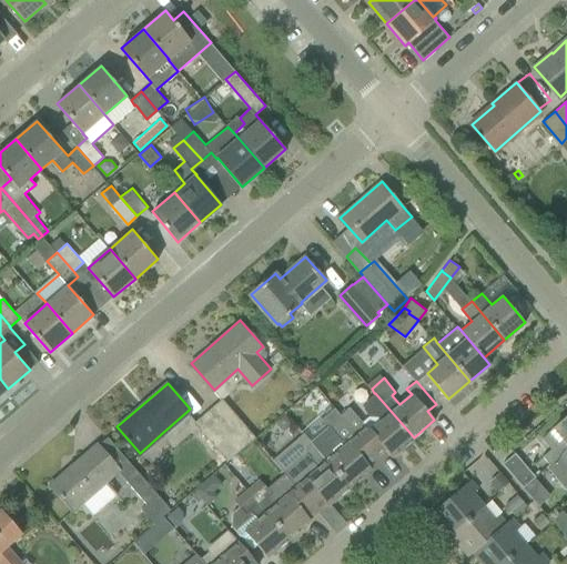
[(340,414),(376,456),(386,449),(392,456),(414,437),(375,393),(374,393),(365,401),(364,409),(370,415),(380,415),(382,419),(370,429),(350,405),(341,413),(340,414)]
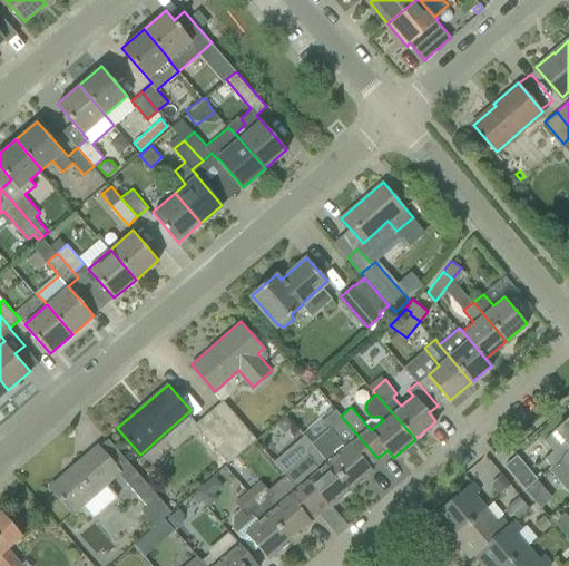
[(222,399),(209,411),(243,449),(257,437),(225,400),(223,398),(222,399)]
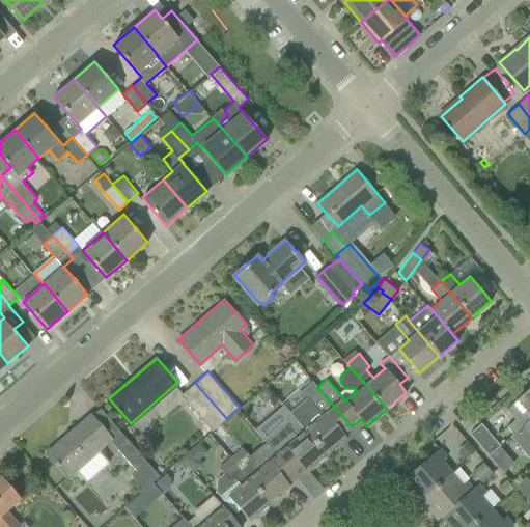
[(308,397),(291,412),(327,454),(346,438),(343,434),(352,426),(317,387),(318,386),(313,380),(302,390),(308,397)]
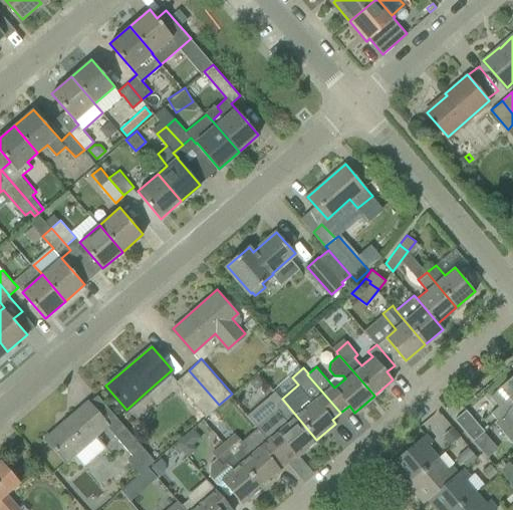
[(206,416),(219,405),(189,370),(177,379),(176,380),(182,388),(206,416)]
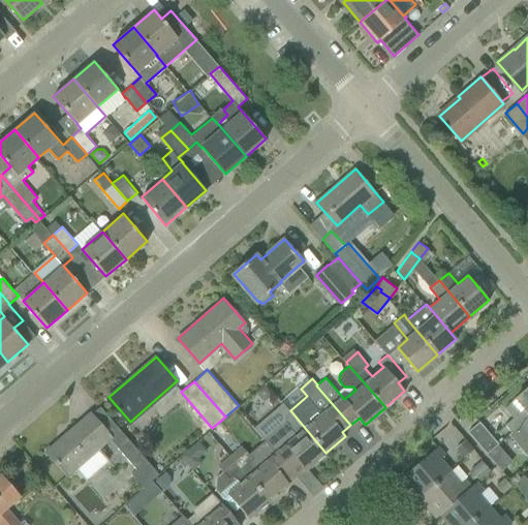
[(265,400),(273,393),(265,383),(256,392),(265,400)]
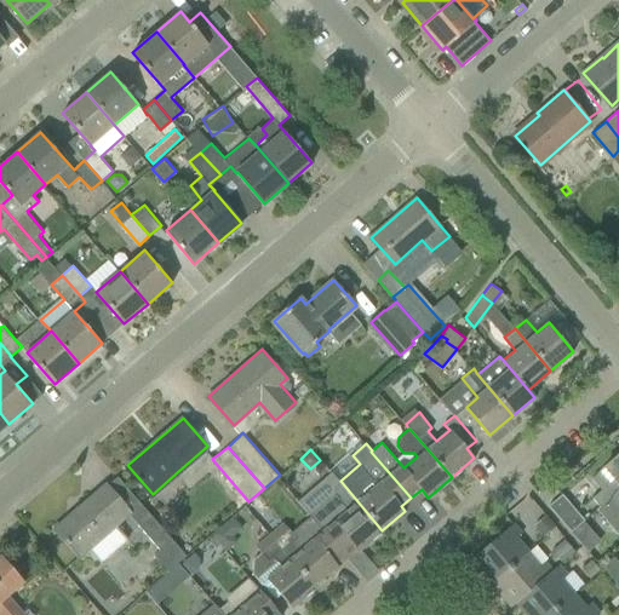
[(592,496),(600,505),(618,488),(618,453),(605,466),(592,476),(602,488),(592,496)]
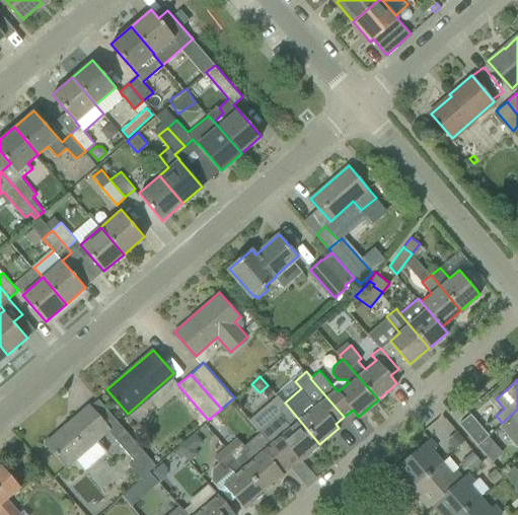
[(300,460),(319,444),(285,402),(280,407),(280,413),(281,415),(261,431),(271,443),(288,463),(296,456),(300,460)]
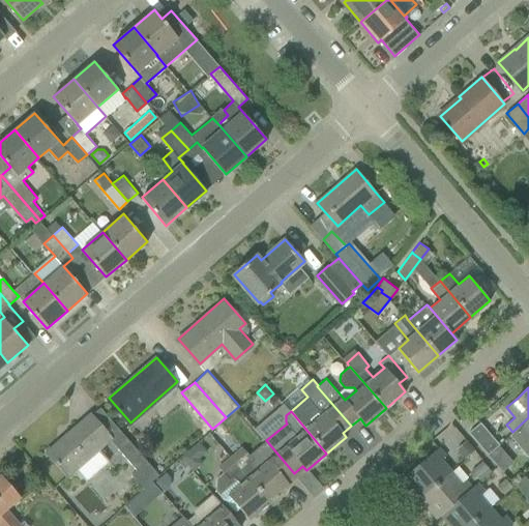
[(111,437),(91,413),(48,451),(67,475),(111,437)]
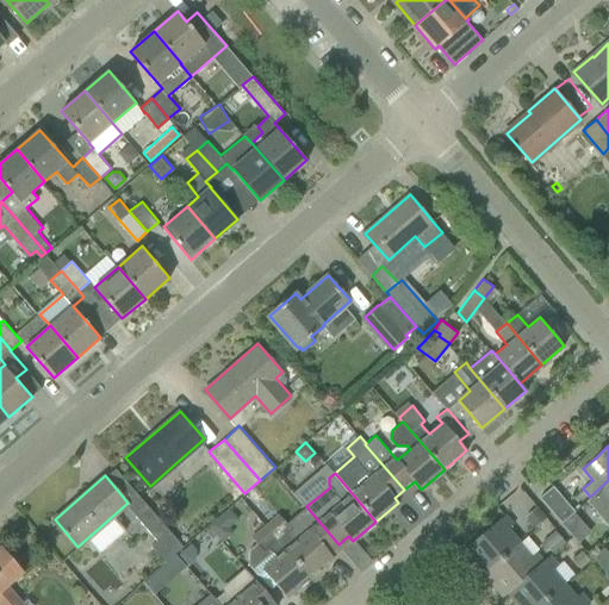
[(608,480),(590,497),(588,500),(608,525),(608,480)]
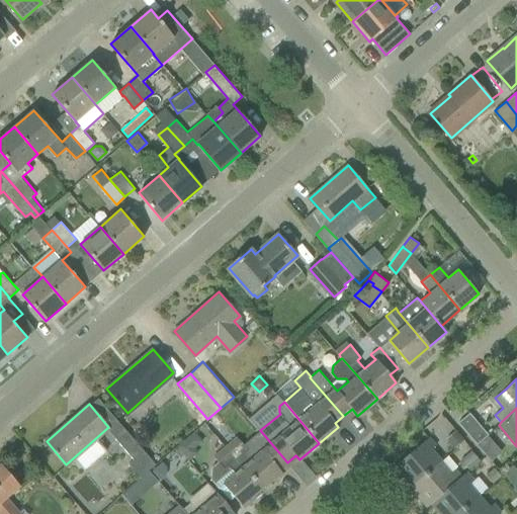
[(459,421),(477,442),(488,434),(469,412),(459,421)]
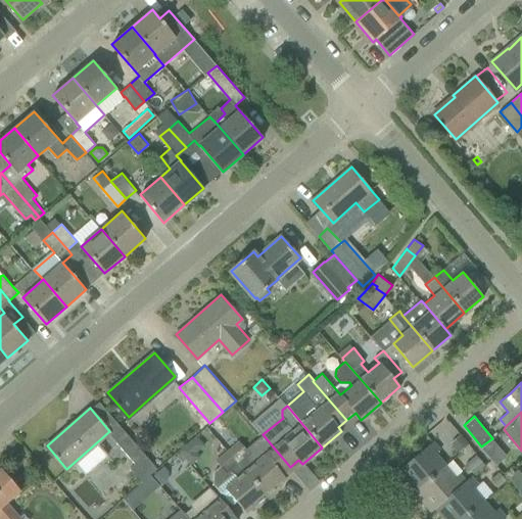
[(157,468),(127,433),(116,441),(146,477),(157,468)]
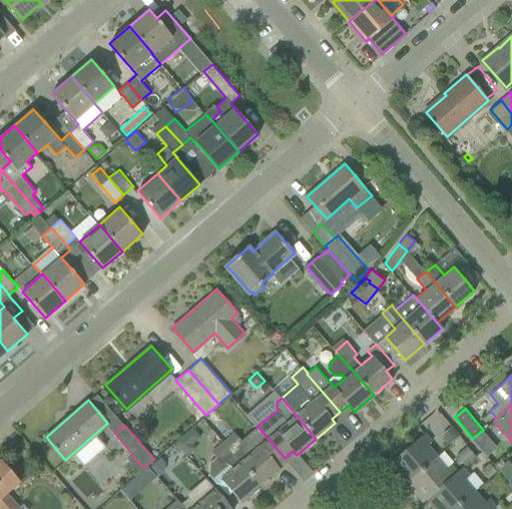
[(450,443),(460,435),(452,425),(442,433),(450,443)]
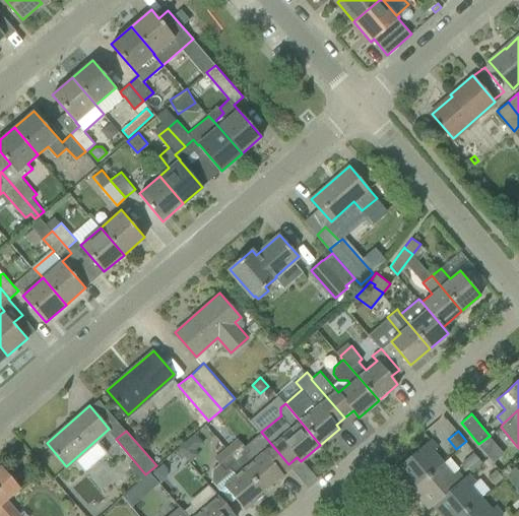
[(283,475),(280,471),(288,464),(271,444),(252,461),(245,453),(249,450),(238,437),(226,446),(265,492),(283,475)]
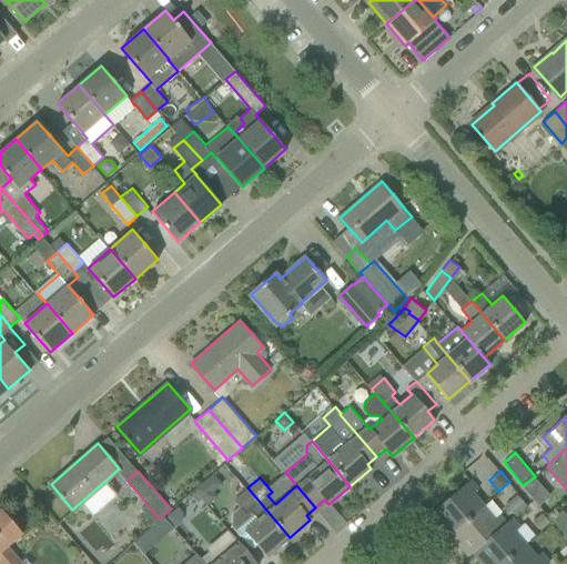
[(451,534),(484,505),(473,492),(478,487),(471,479),(432,512),(451,534)]
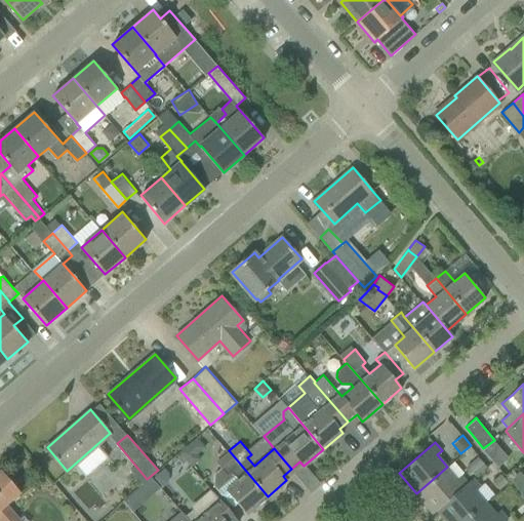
[(227,489),(248,514),(268,496),(229,450),(216,461),(222,467),(215,472),(214,484),(222,493),(227,489)]
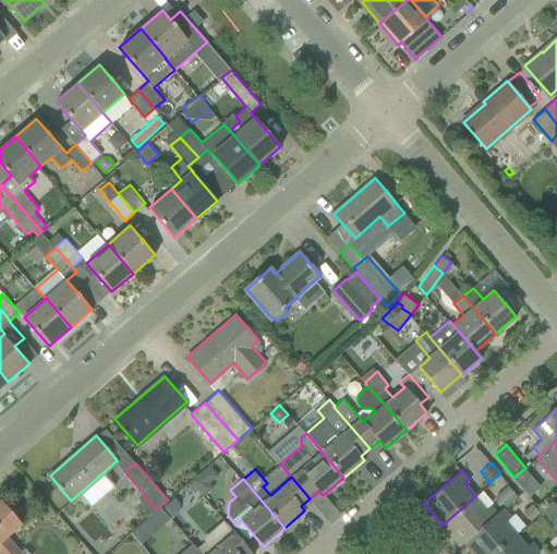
[(508,484),(497,494),(506,504),(517,494),(508,484)]
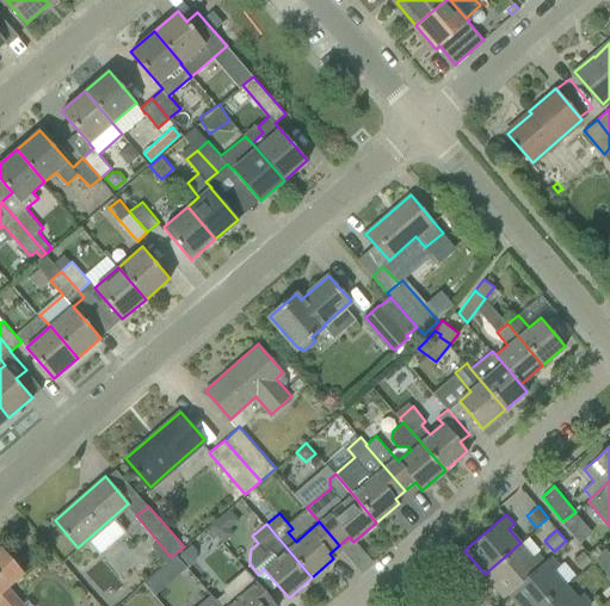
[(510,592),(552,557),(550,555),(544,560),(537,552),(531,556),(521,543),(485,574),(504,597),(510,592)]
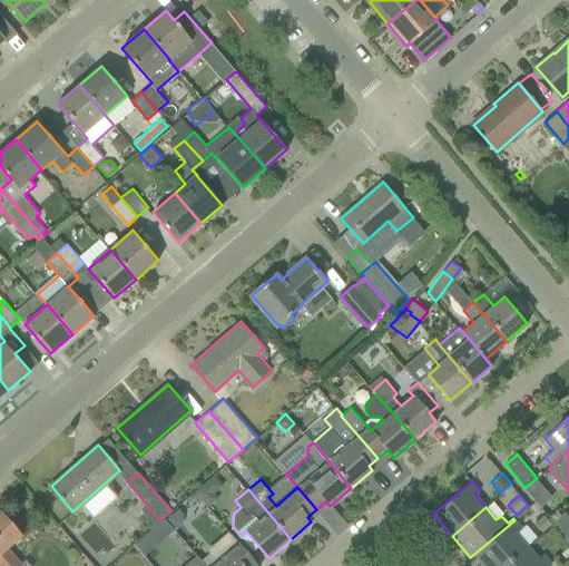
[(178,508),(167,517),(177,528),(184,523),(184,514),(178,508)]
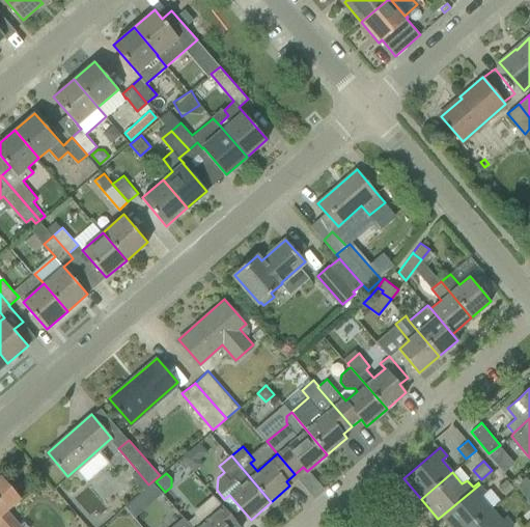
[(0,476),(0,526),(23,526),(8,509),(20,499),(1,476),(0,476)]
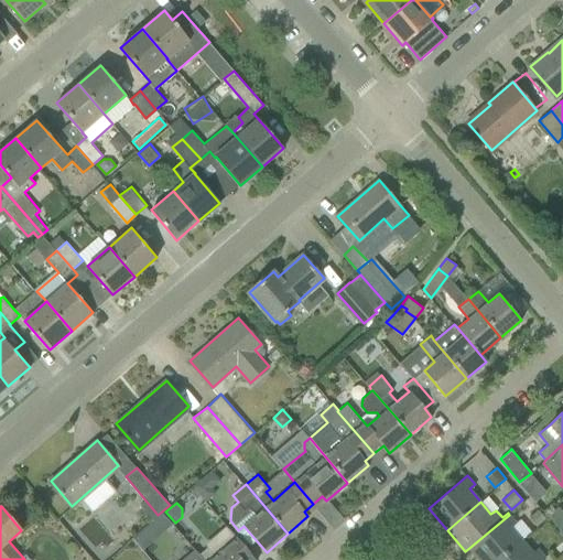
[(545,517),(539,508),(530,516),(537,525),(545,517)]
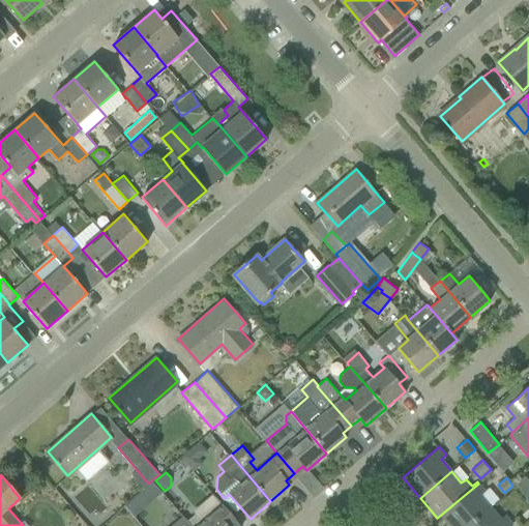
[(442,514),(452,525),(468,525),(490,507),(479,495),(485,491),(478,484),(442,514)]
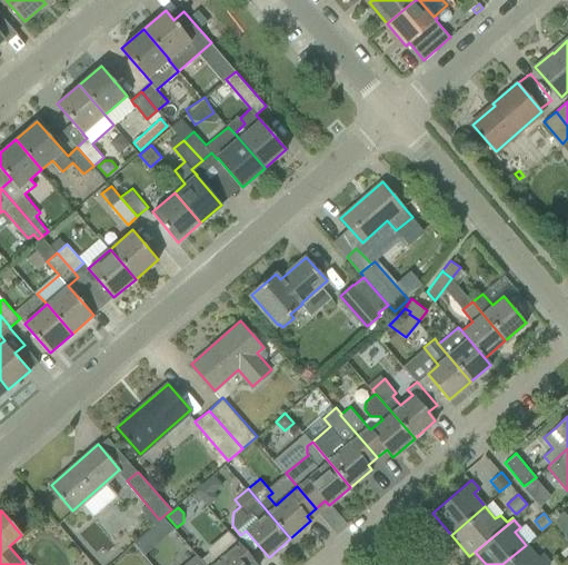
[(153,544),(143,533),(136,541),(146,552),(153,544)]
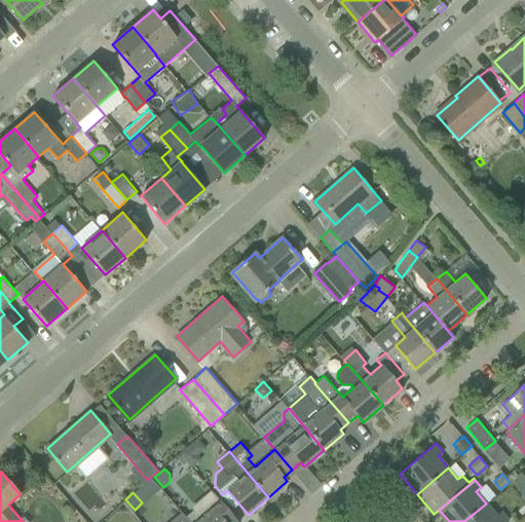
[(193,510),(186,516),(191,521),(226,521),(234,516),(221,500),(199,517),(193,510)]
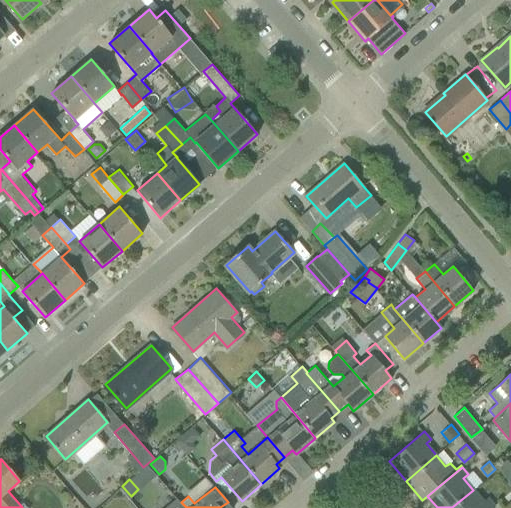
[(473,490),(452,507),(491,507),(495,505),(488,496),(483,500),(473,490)]
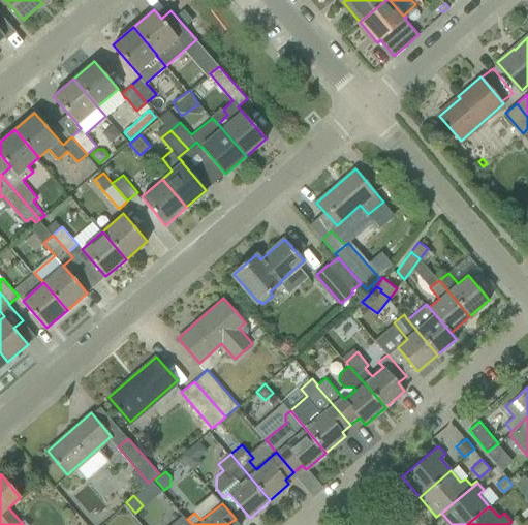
[(192,524),(187,519),(183,514),(169,524),(192,524)]
